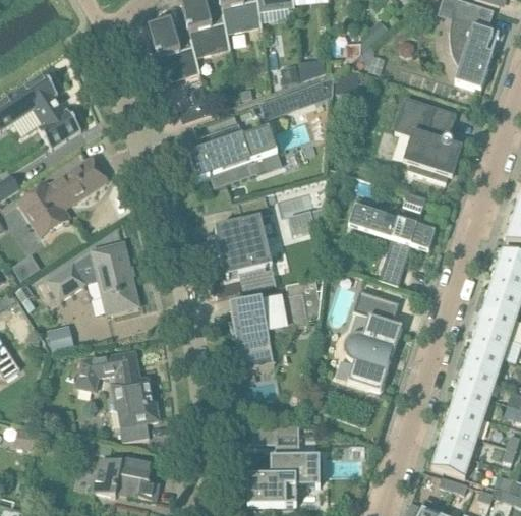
[(194,55),(195,55),(216,50),(216,48),(228,45),(229,51),(230,50),(226,32),(224,23),(210,26),(205,3),(206,3),(205,0),(188,0),(180,2),(186,24),(173,27),(172,27),(179,51),(192,47),(194,55)]
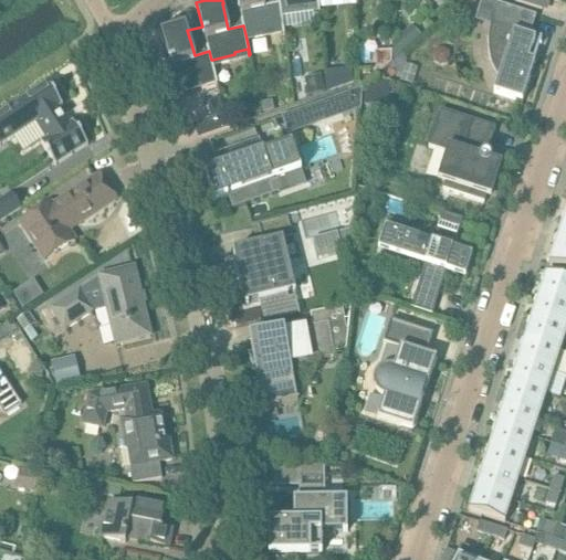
[(245,34),(269,30),(269,28),(282,24),(283,31),(284,31),(281,10),(279,1),(264,3),(263,0),(238,0),(223,3),(222,3),(228,29),(243,25),(245,34)]
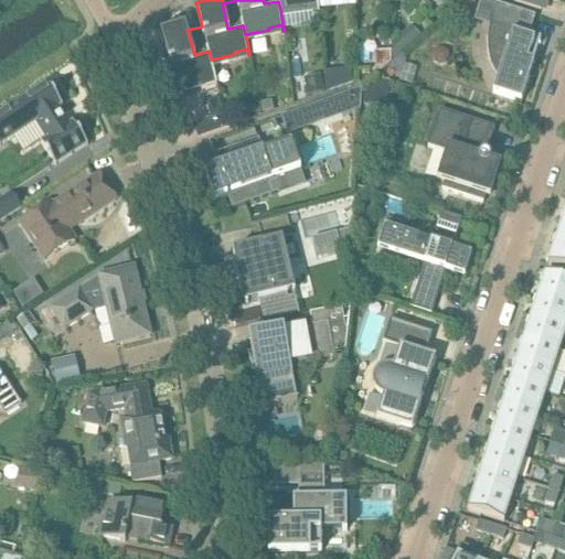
[(280,10),(304,7),(304,4),(317,2),(318,9),(319,9),(318,0),(263,0),(264,3),(278,1),(280,10)]
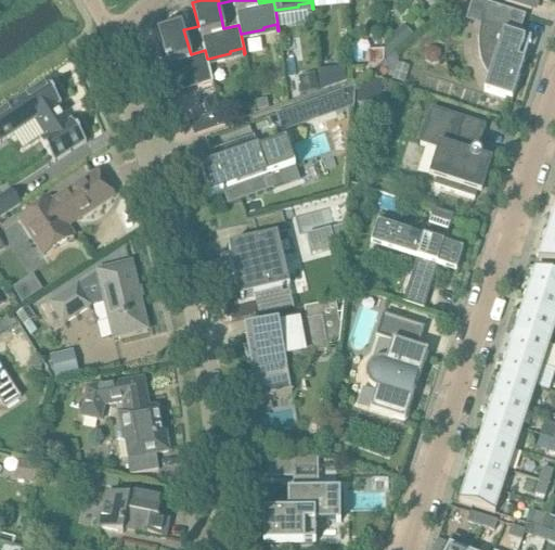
[(525,56),(523,56),(518,55),(525,35),(518,33),(526,12),(489,0),(470,0),(469,5),(470,5),(472,4),(485,9),(480,21),(481,22),(480,25),(479,33),(479,40),(480,48),(482,55),(486,63),(490,68),(483,87),(512,97),(525,56)]
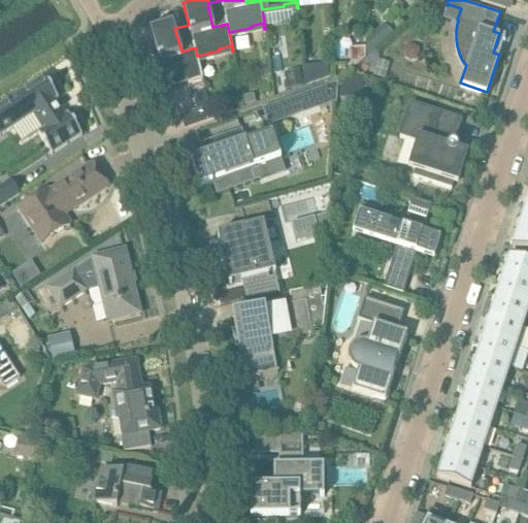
[(175,28),(173,22),(150,29),(159,59),(156,60),(155,56),(154,56),(163,87),(165,87),(164,84),(189,75),(188,73),(200,69),(201,75),(202,75),(198,56),(197,56),(195,47),(182,52),(174,28),(175,28)]
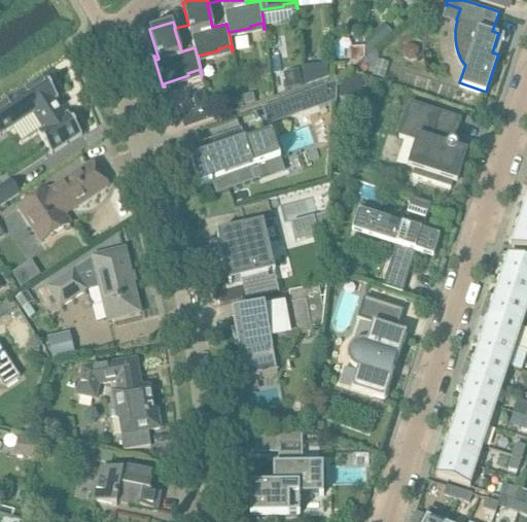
[(365,39),(365,44),(365,55),(379,42),(372,33),(365,39)]
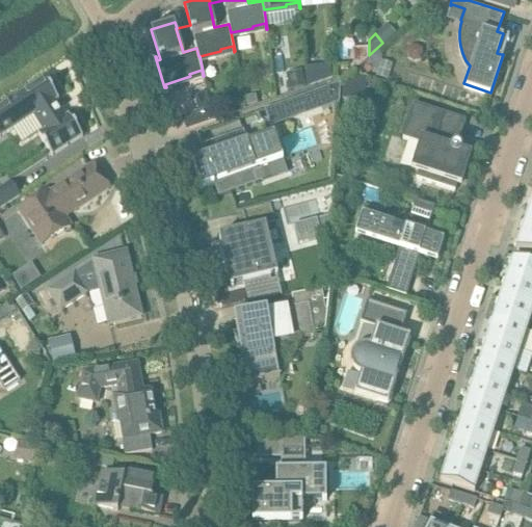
[(365,58),(369,55),(369,45),(353,45),(352,69),(365,58)]
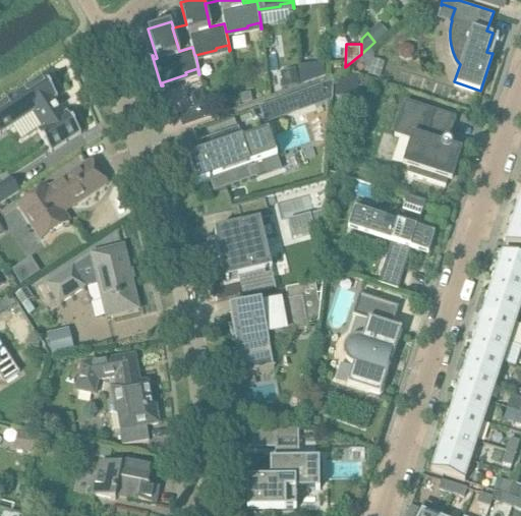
[(299,65),(300,81),(324,74),(323,63),(299,65)]
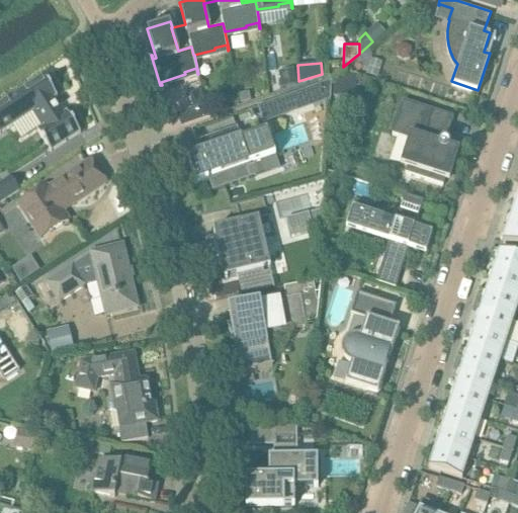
[(281,86),(293,83),(295,83),(292,68),(278,71),(281,86)]
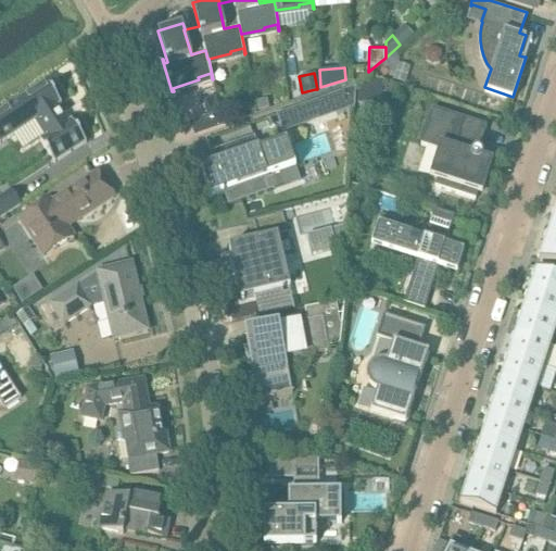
[(55,159),(85,139),(85,140),(86,139),(72,116),(71,117),(70,117),(59,101),(60,101),(61,100),(47,77),(45,78),(46,78),(0,108),(0,139),(0,140),(0,139),(0,138),(35,116),(46,134),(41,137),(40,136),(39,137),(54,160),(55,159)]
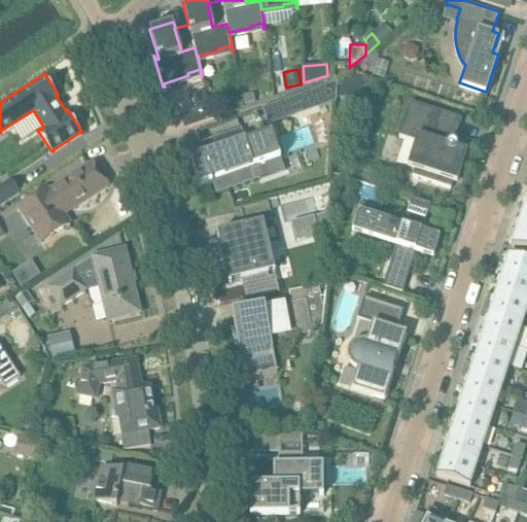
[(350,98),(361,88),(361,77),(351,76),(340,87),(339,97),(350,98)]
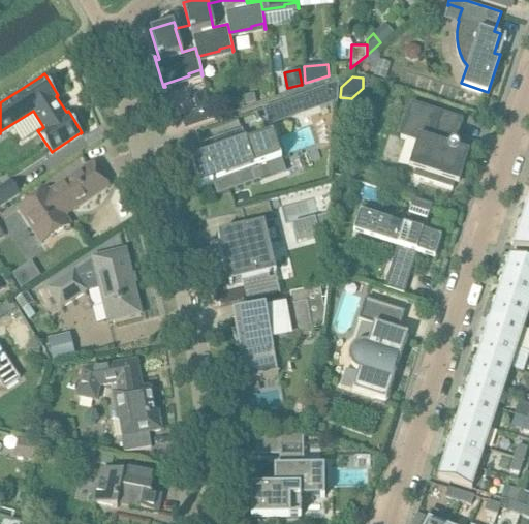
[(337,79),(287,96),(292,112),(294,111),(293,110),(337,95),(337,79)]
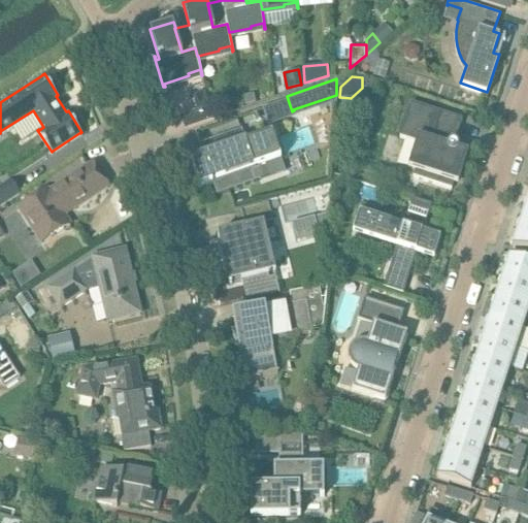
[(457,139),(455,138),(462,116),(410,99),(400,134),(416,139),(407,164),(415,167),(413,173),(451,186),(453,180),(458,181),(468,149),(459,145),(459,144),(459,143),(459,142),(458,141),(457,139)]
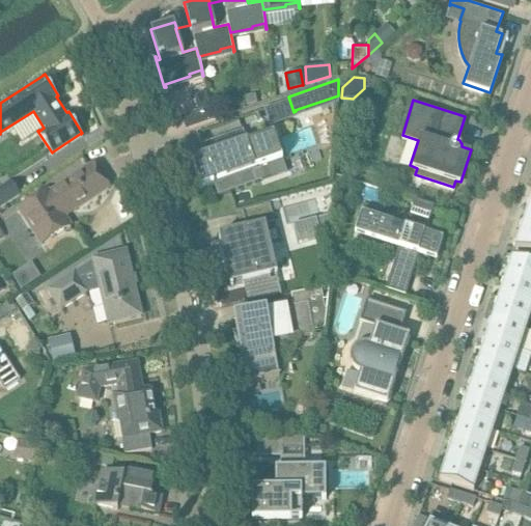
[(211,104),(186,112),(191,125),(216,116),(211,104)]
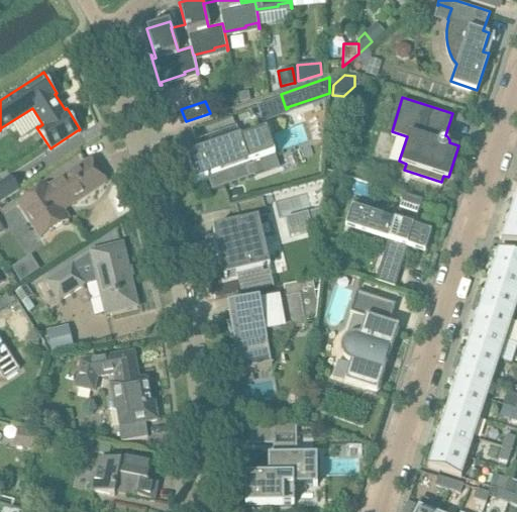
[(171,104),(159,109),(162,117),(174,112),(171,104)]
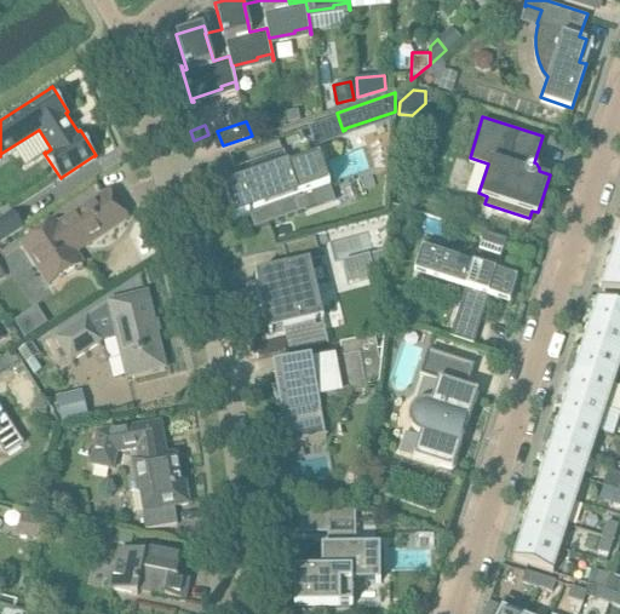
[(234,165),(237,178),(224,183),(235,216),(250,211),(254,224),(304,207),(299,193),(329,182),(319,153),(290,164),(283,147),(234,165)]
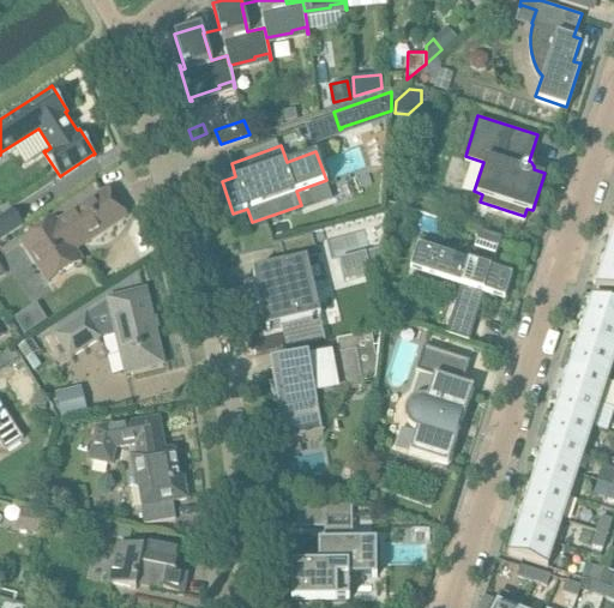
[(20,239),(47,278),(80,257),(74,246),(126,212),(107,185),(56,218),(54,216),(20,239)]
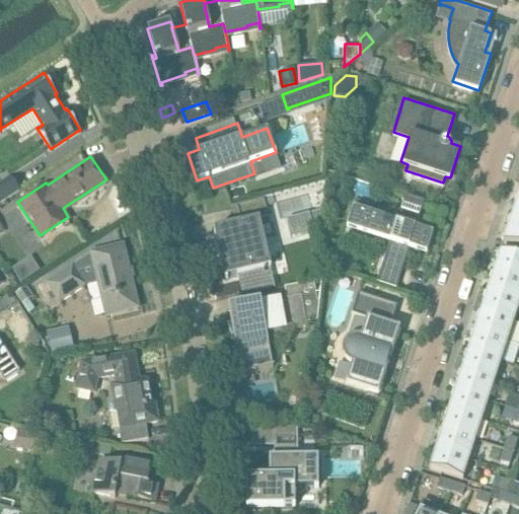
[(0,199),(19,188),(10,173),(0,179),(0,199)]
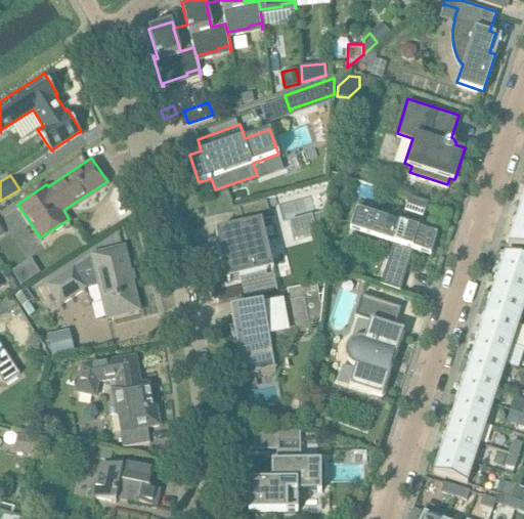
[(356,207),(350,227),(365,232),(393,242),(385,267),(380,282),(399,288),(404,273),(412,248),(421,250),(430,253),(437,233),(428,230),(420,227),(428,200),(407,193),(399,220),(372,212),(356,207)]
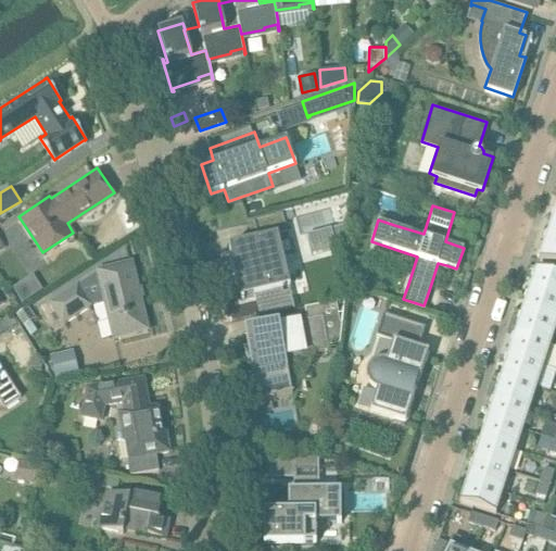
[(253,239),(229,245),(229,246),(237,276),(241,296),(245,295),(280,286),(282,286),(289,284),(285,264),(277,234),(288,232),(282,208),(254,214),(254,216),(260,237),(253,239)]
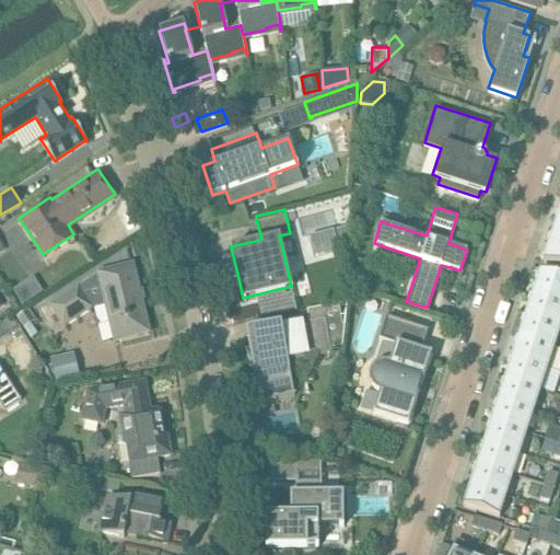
[(559,216),(557,216),(549,236),(559,240),(559,216)]
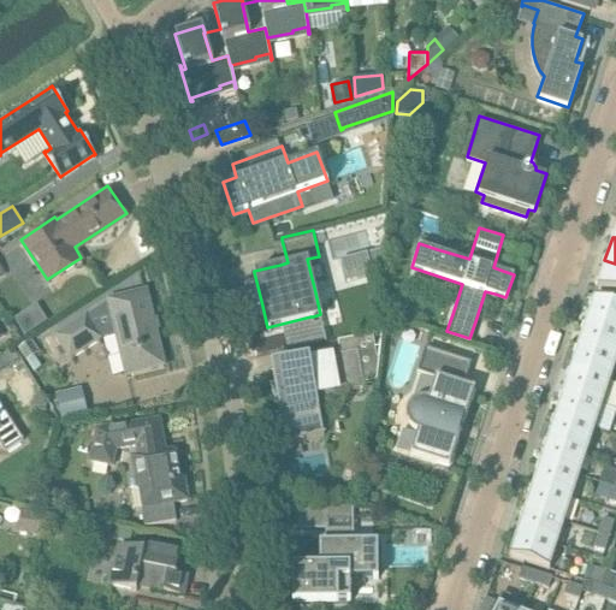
[(615,264),(604,260),(597,284),(615,290),(615,264)]
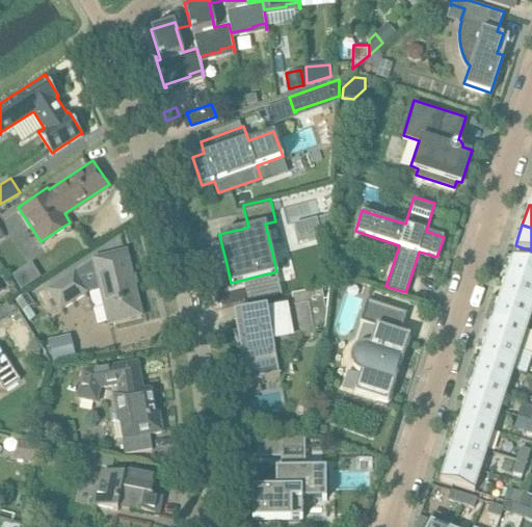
[(125,248),(92,256),(108,321),(140,313),(125,248)]
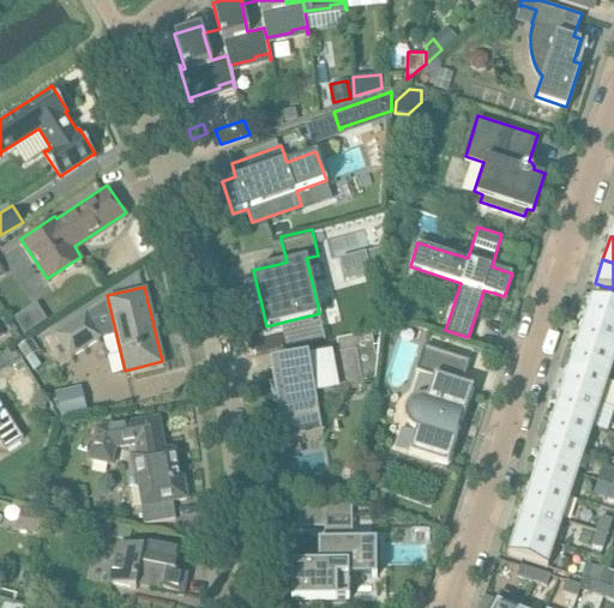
[(584,317),(613,326),(613,300),(591,293),(584,317)]
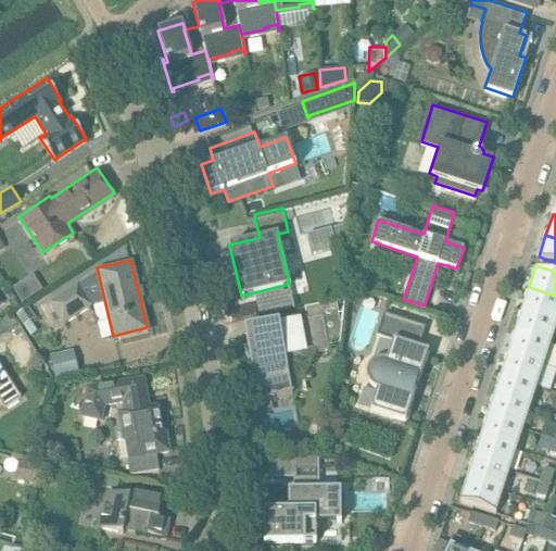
[(77,283),(50,300),(63,320),(90,302),(77,283)]
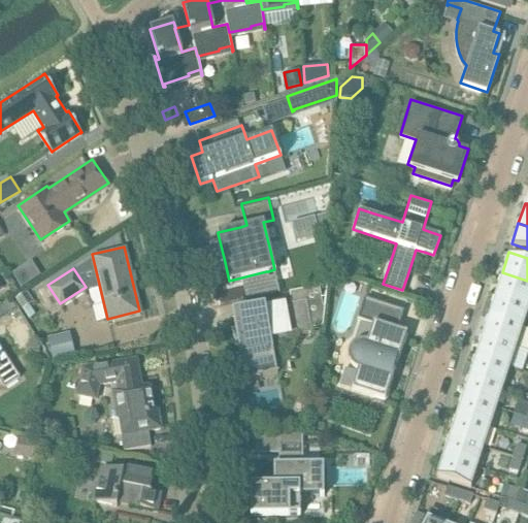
[(527,302),(527,281),(502,272),(495,292),(527,302)]
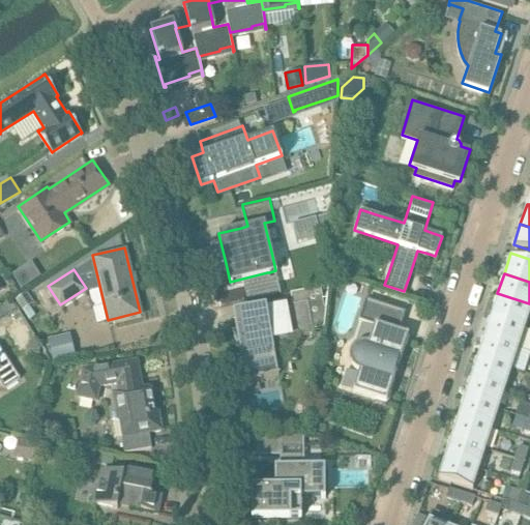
[(27,292),(16,299),(22,310),(33,302),(27,292)]
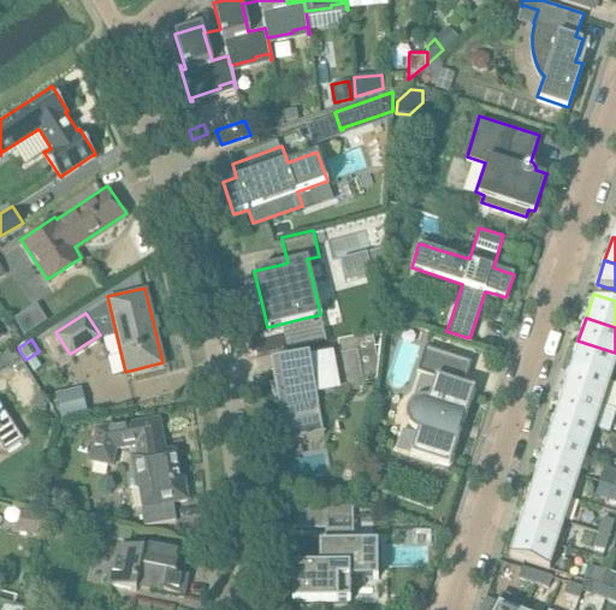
[(570,365),(610,378),(615,359),(615,353),(578,341),(570,365)]
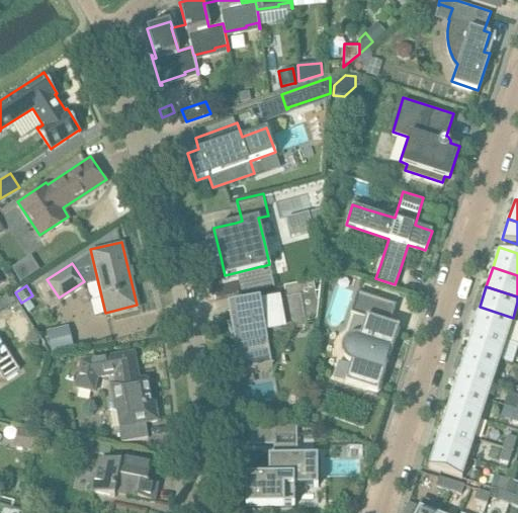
[(10,289),(0,295),(0,308),(16,298),(10,289)]
